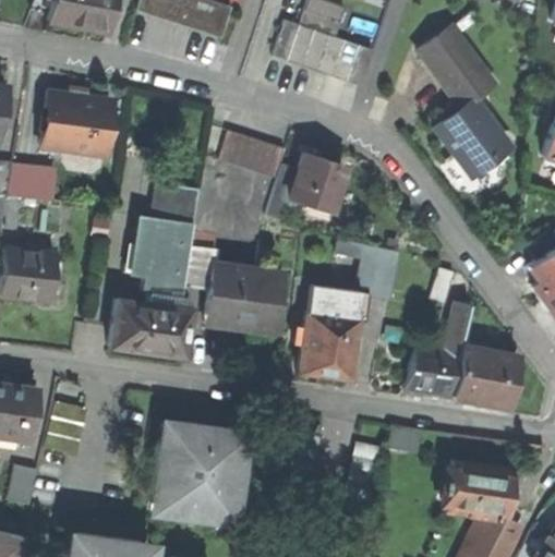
[(33,0),(29,9),(47,12),(49,0),(33,0)]
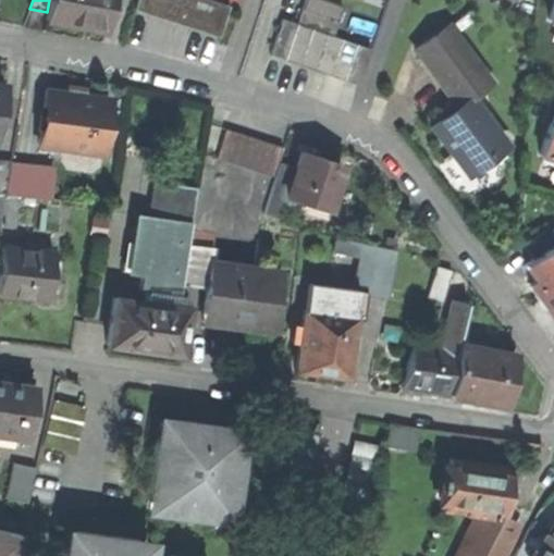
[(49,0),(47,12),(46,19),(105,31),(110,0),(49,0)]
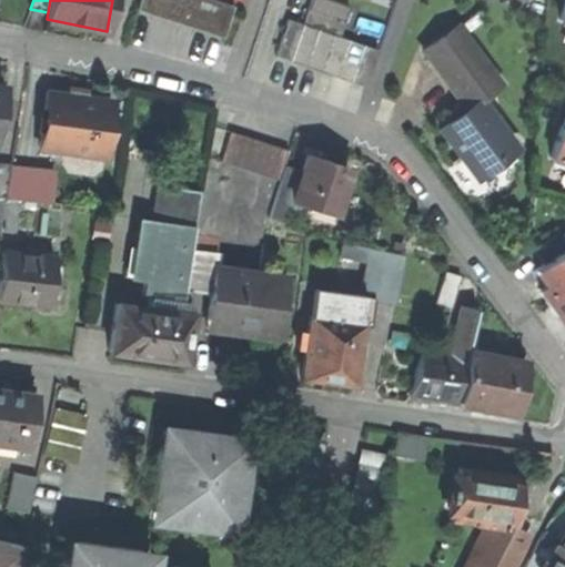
[(234,7),(212,0),(141,0),(138,12),(224,40),(234,7)]
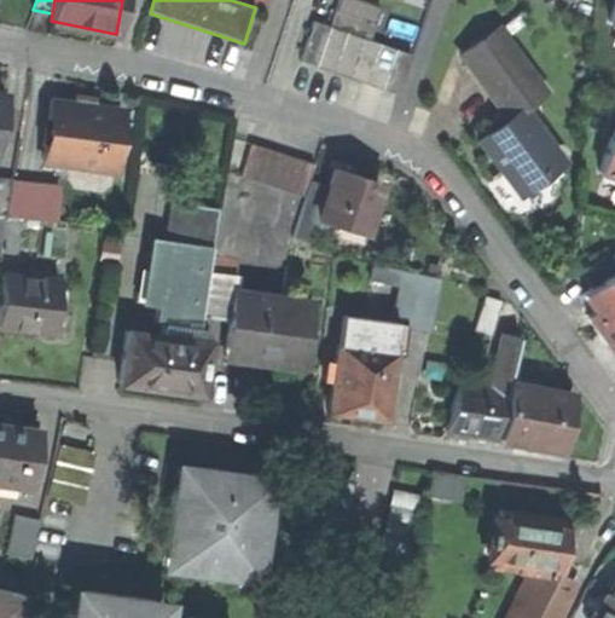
[(360,0),(341,0),(337,10),(377,24),(383,7),(360,0)]
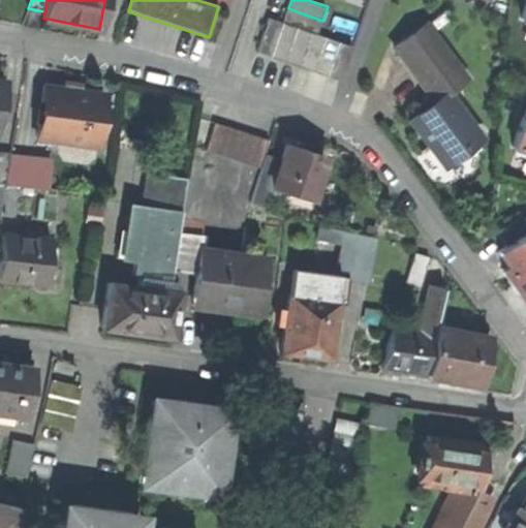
[(288,8),(283,23),(298,28),(311,33),(318,35),(322,21),(288,8)]
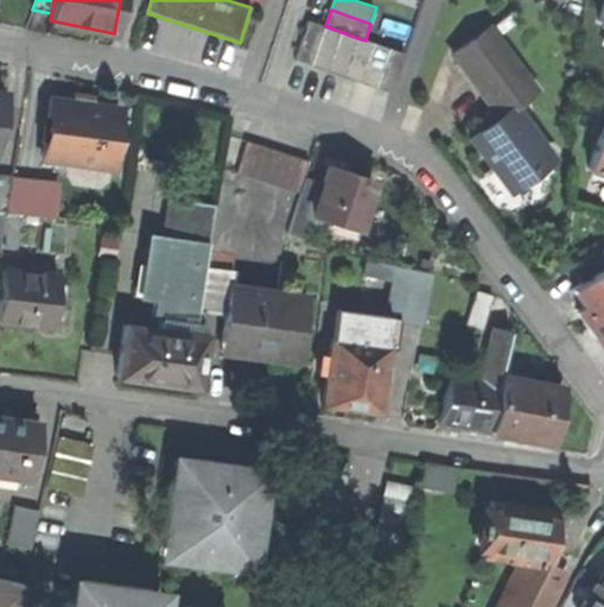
[(325,26),(310,21),(297,61),(312,65),(325,26)]
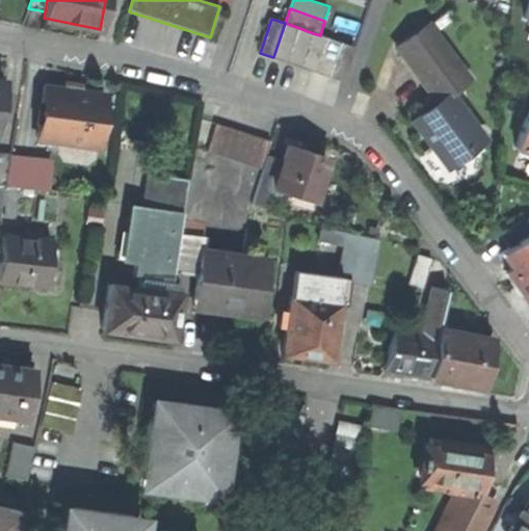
[(285,23),(273,57),(288,62),(299,28),(285,23)]
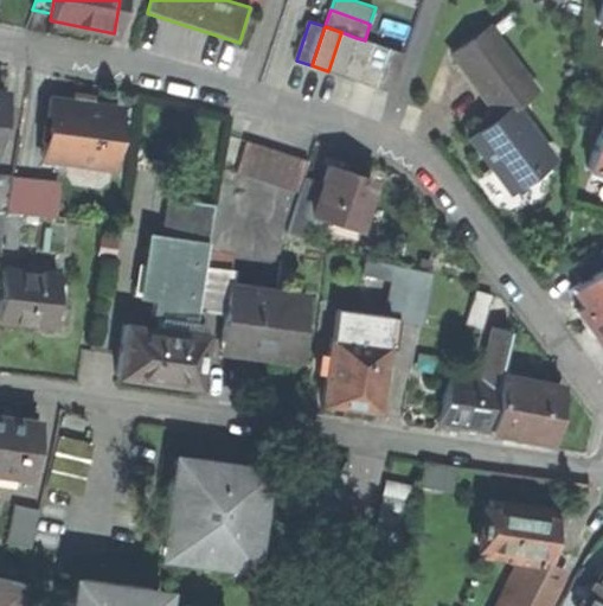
[(491,104),(500,116),(534,91),(488,30),(453,56),(489,106),(491,104)]
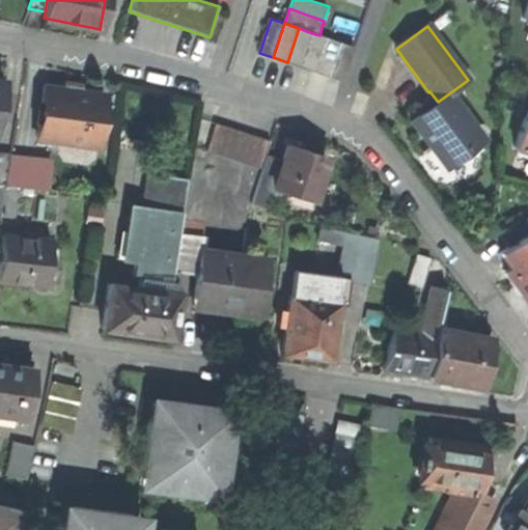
[(299,28),(287,62),(301,67),(312,33),(299,28)]
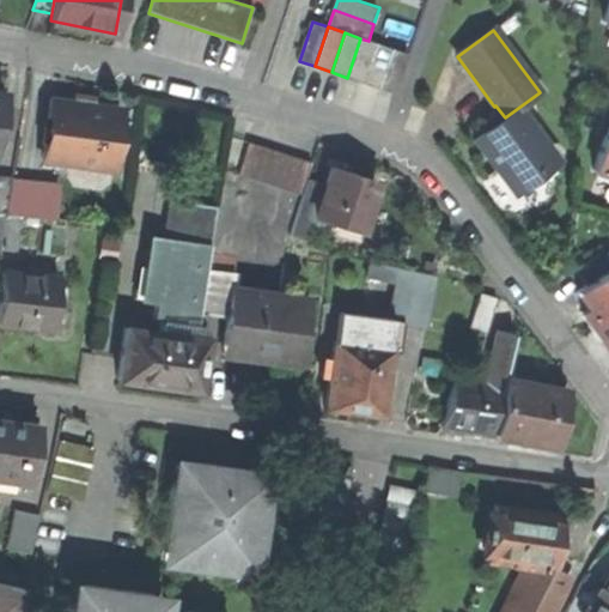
[(360,38),(347,78),(364,83),(377,43),(369,41),(360,38)]
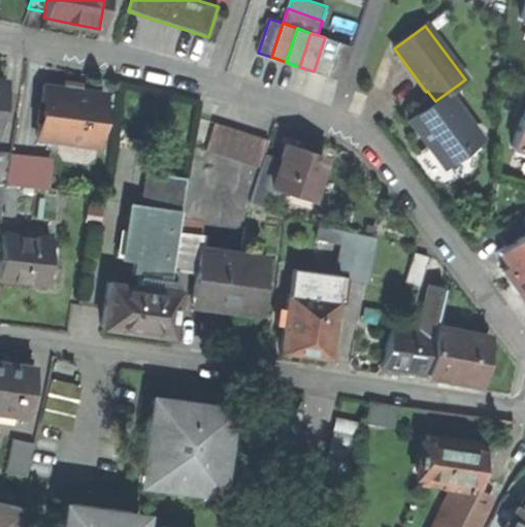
[(325,37),(314,71),(327,76),(339,42),(325,37)]
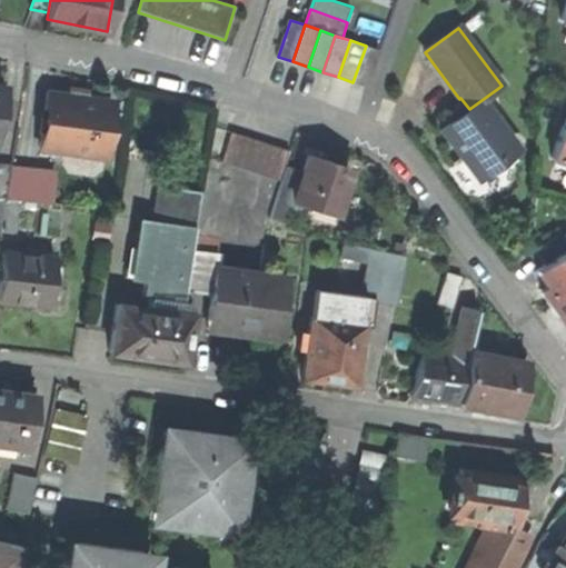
[(366,46),(353,82),(368,88),(381,51),(366,46)]
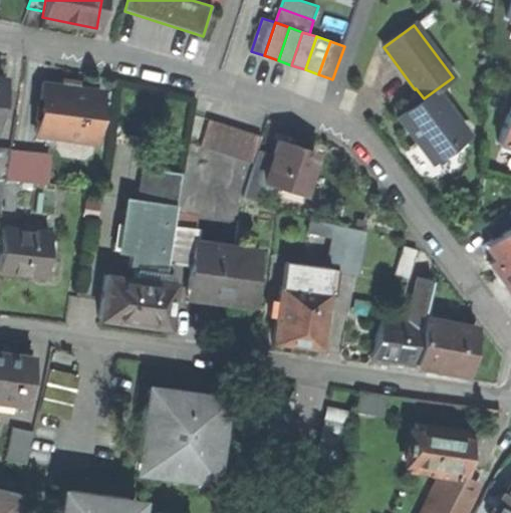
[(44,82),(37,135),(96,143),(103,90),(44,82)]
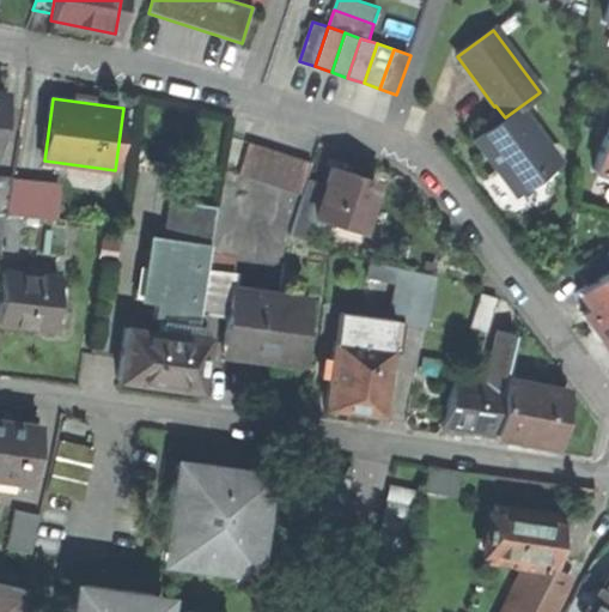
[(495,105),(494,107),(456,135),(510,205),(549,175),(534,155),(521,139),(527,134),(516,120),(510,125),(505,117),(495,105)]
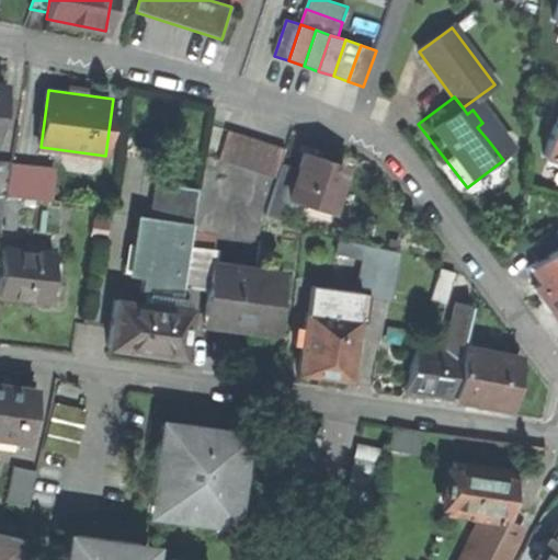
[(557,116),(544,156),(557,160),(557,116)]
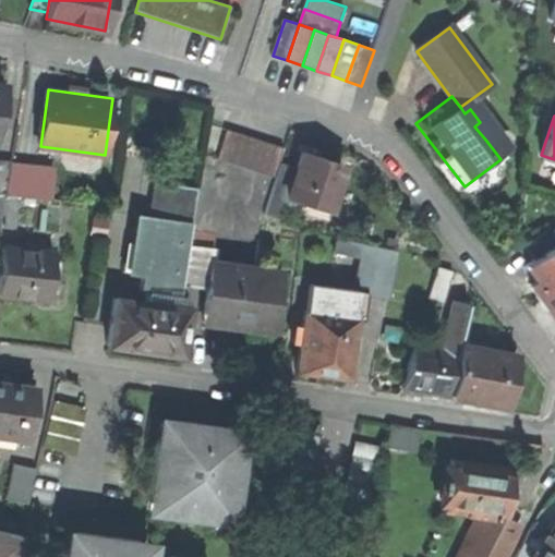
[(276,178),(279,167),(285,149),(226,131),(217,159),(276,178)]
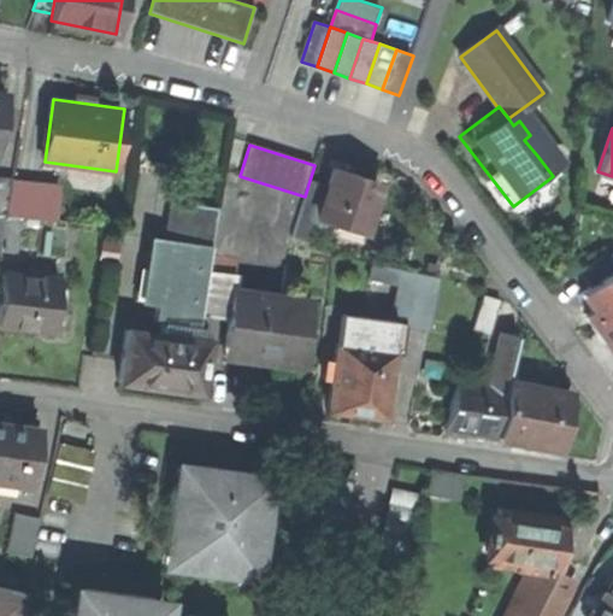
[(550,146),(537,156),(553,176),(566,166),(550,146)]
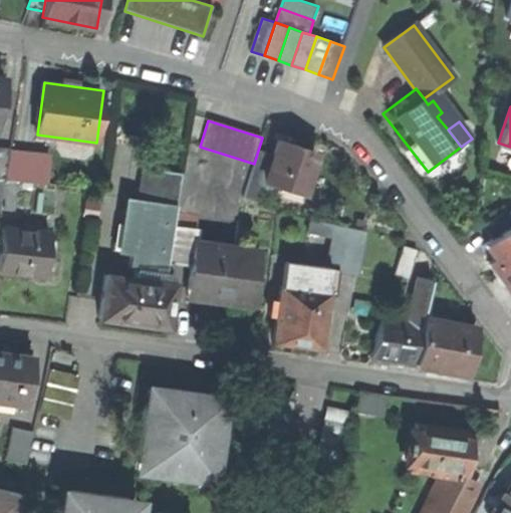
[(264,183),(266,184),(301,195),(315,153),(277,141),(272,159),(264,183)]
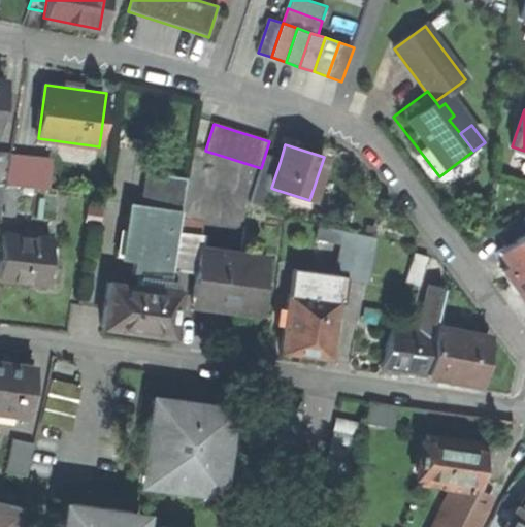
[(0,153),(0,184),(2,185),(7,186),(10,155),(0,153)]
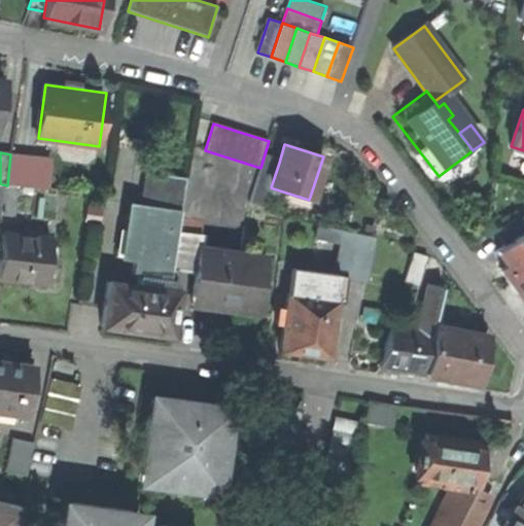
[(10,154),(7,185),(16,185),(49,188),(53,159),(10,154)]
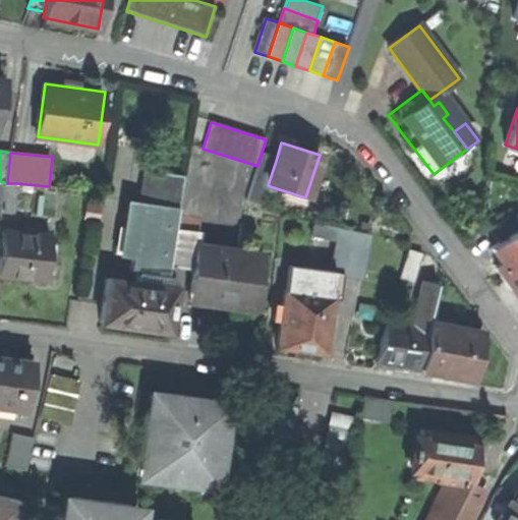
[(247,198),(264,206),(270,186),(268,185),(276,161),(261,156),(257,166),(247,198)]
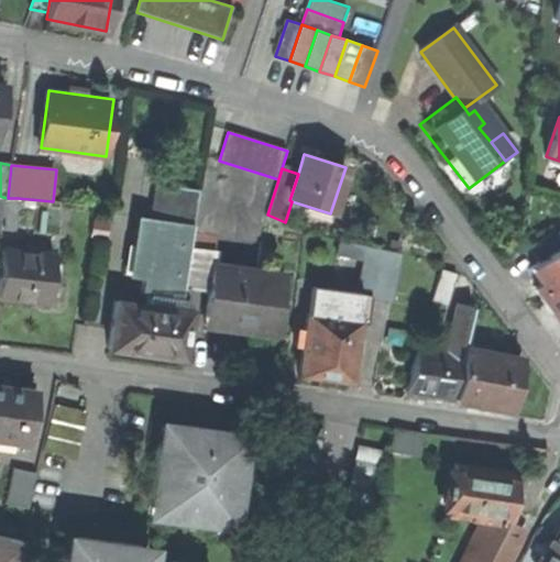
[(155,219),(194,226),(199,191),(160,185),(155,219)]
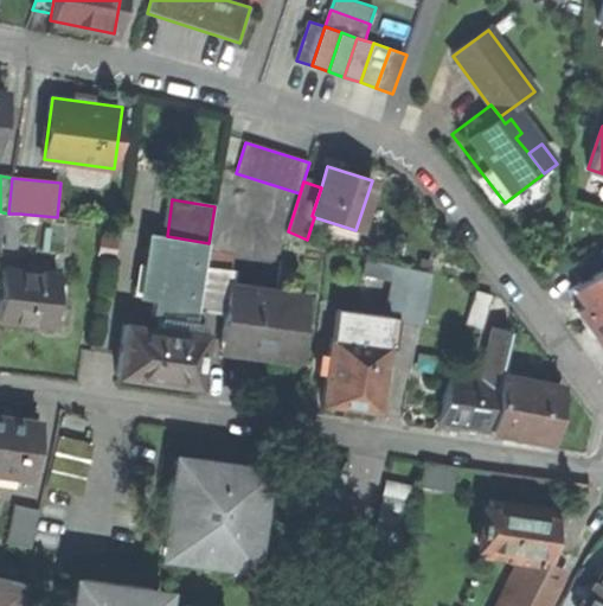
[(8,214),(2,212),(1,246),(17,247),(19,214),(8,214)]
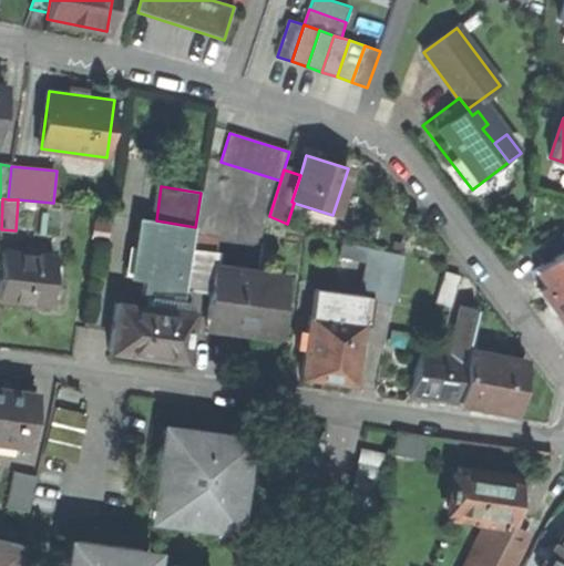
[(269,236),(269,220),(247,220),(247,218),(226,217),(226,235),(269,236)]
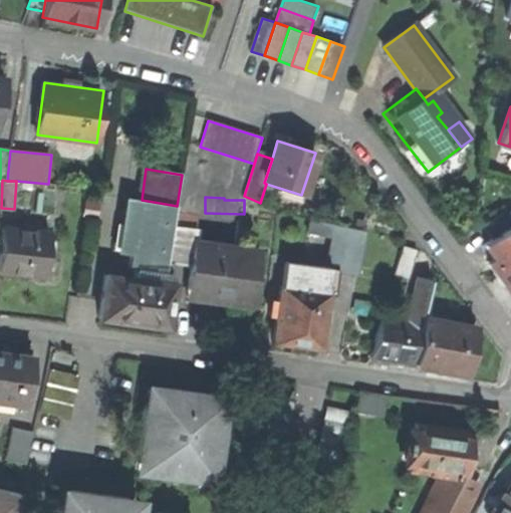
[(137,254),(135,268),(167,273),(169,261),(174,227),(177,206),(142,200),(126,198),(118,251),(137,254)]
